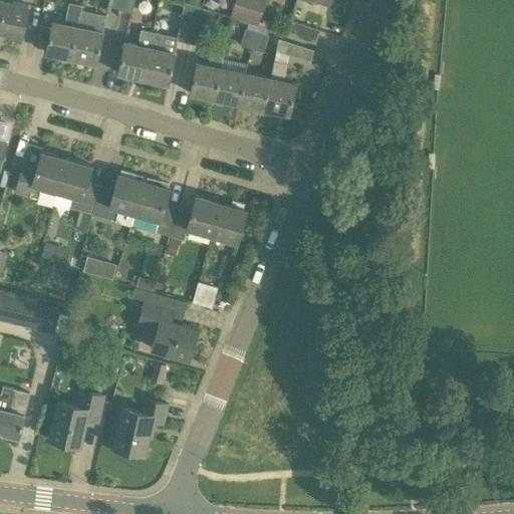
[(3,1),(0,16),(0,32),(20,36),(27,6),(12,2),(12,0),(2,0),(3,1)]
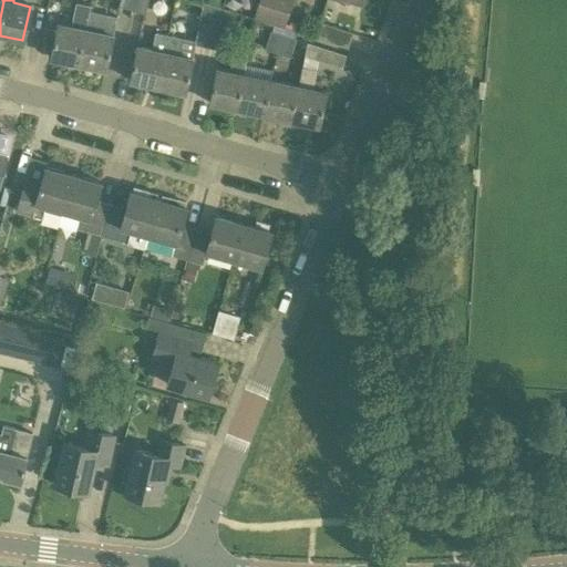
[(120,0),(117,7),(131,11),(134,0),(120,0)]
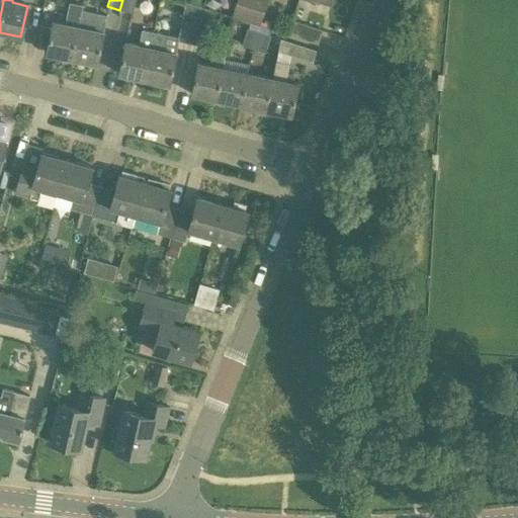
[(135,0),(122,0),(119,10),(132,14),(135,0)]
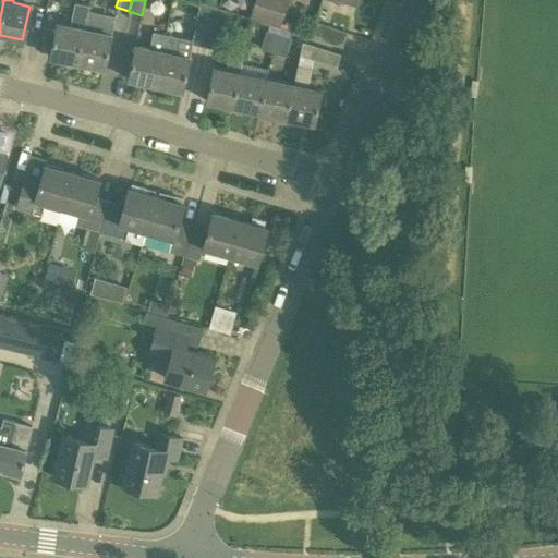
[(264,23),(270,0),(254,0),(249,19),(264,23)]
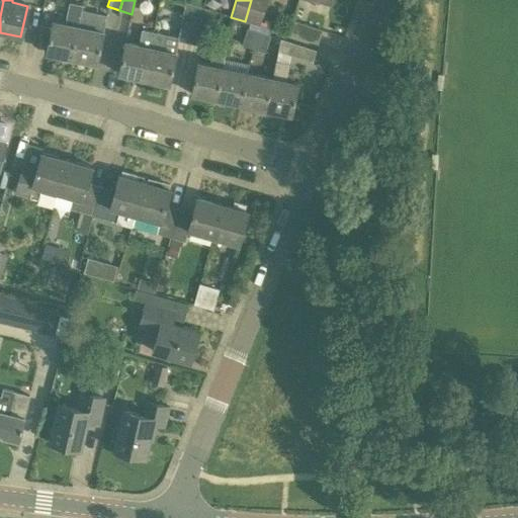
[(266,0),(251,0),(245,21),(259,26),(266,0)]
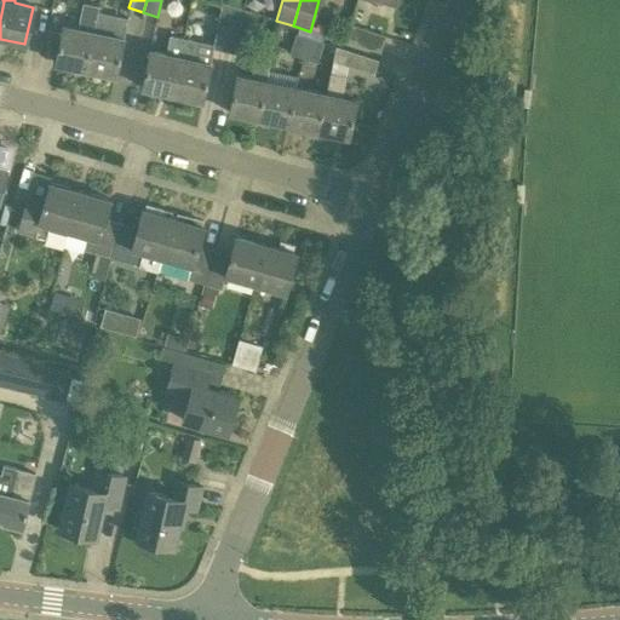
[(85,70),(97,12),(98,6),(82,3),(76,29),(62,26),(55,64),(85,70)]
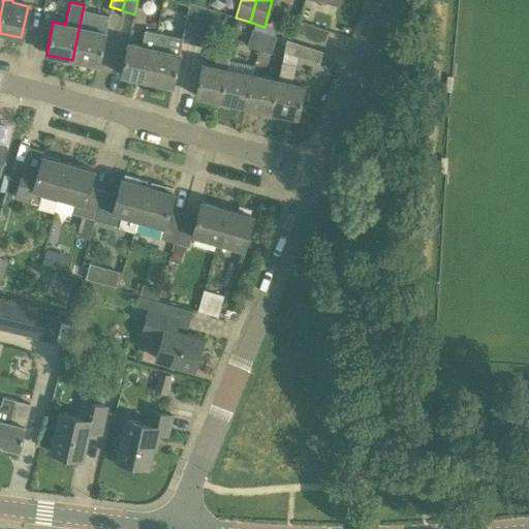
[(193,44),(200,7),(189,3),(181,41),(182,41),(182,42),(193,44)]
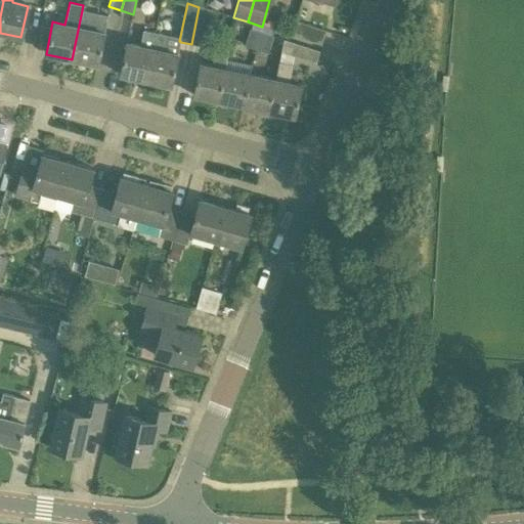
[(211,10),(199,7),(191,44),(204,47),(211,10)]
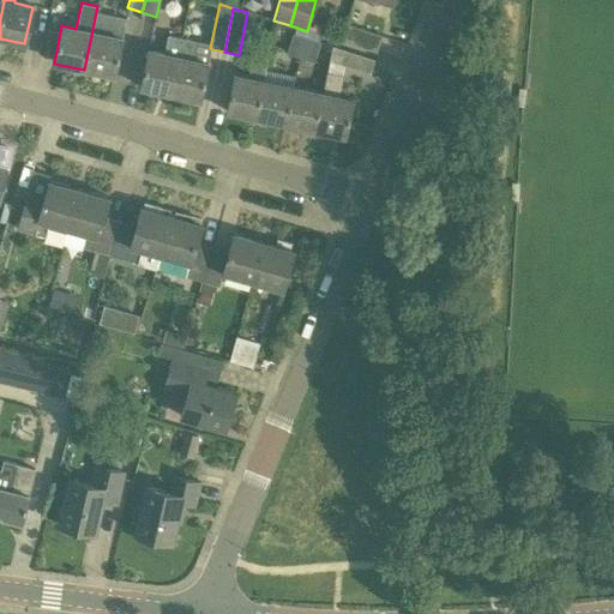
[(96,12),(84,70),(114,76),(122,38),(121,38),(126,18),(96,12)]
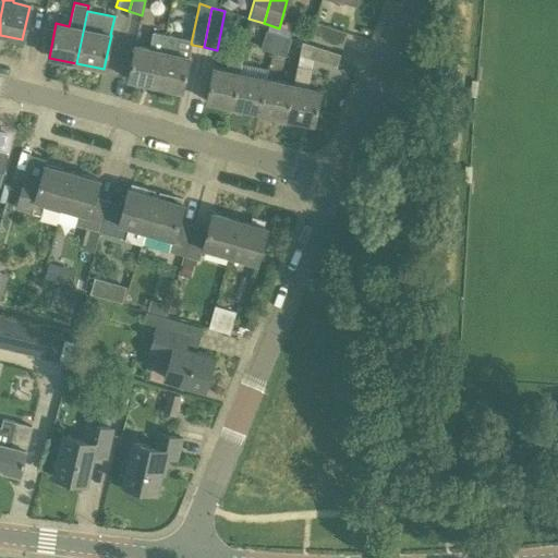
[(342,47),(347,32),(315,22),(310,37),(342,47)]
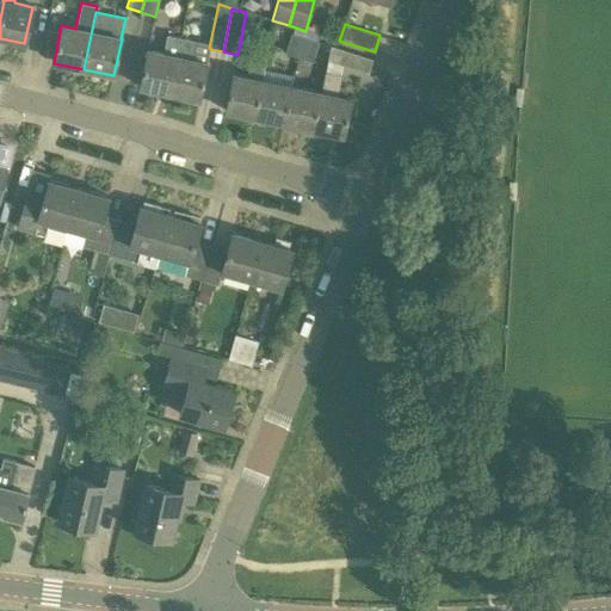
[(285,54),(298,57),(304,38),(291,34),(285,54)]
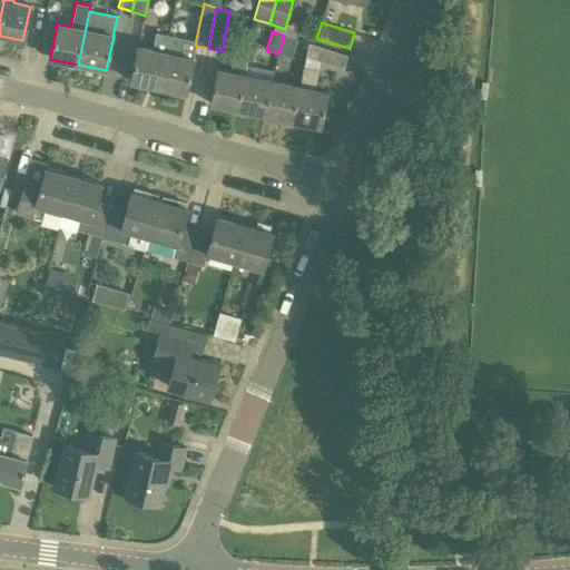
[(157,87),(169,36),(155,32),(151,50),(137,47),(129,81),(157,87)]
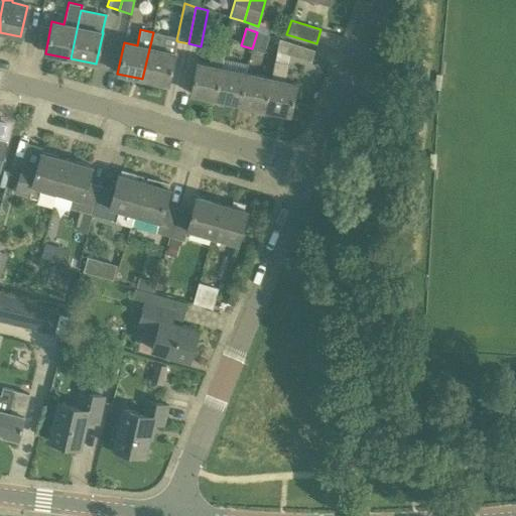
[(153,32),(142,79),(168,85),(174,53),(161,50),(164,34),(153,32)]
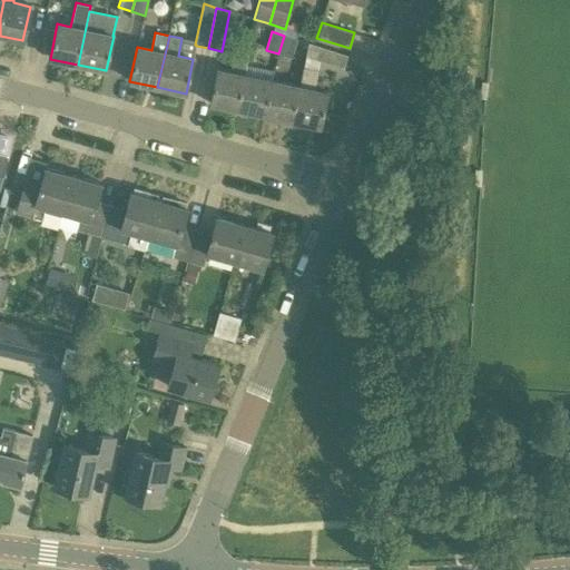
[(296,39),(284,36),(278,53),(291,58),(296,39)]
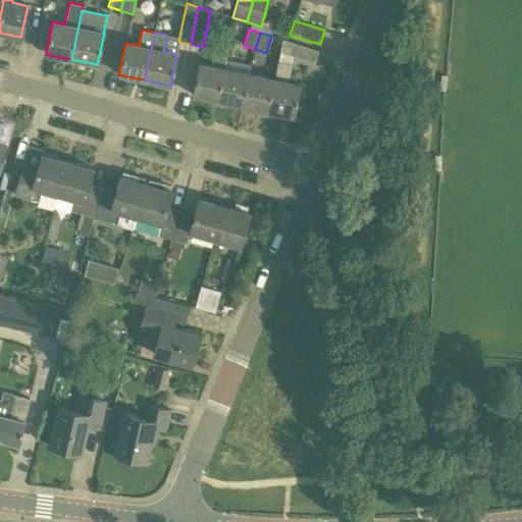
[(318,50),(282,39),(279,52),(314,62),(318,50)]
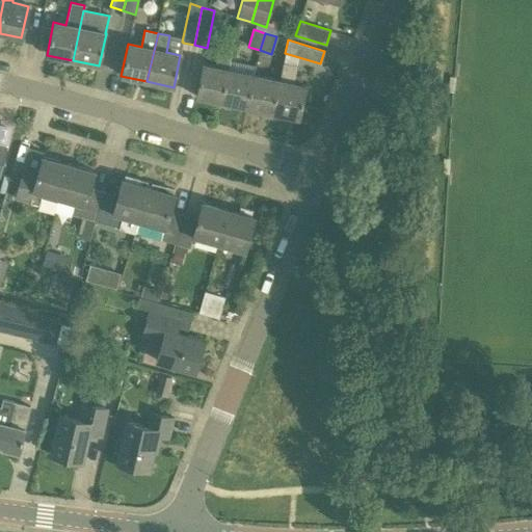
[(221,103),(229,70),(228,70),(232,51),(218,48),(214,68),(202,64),(195,98),(221,103)]
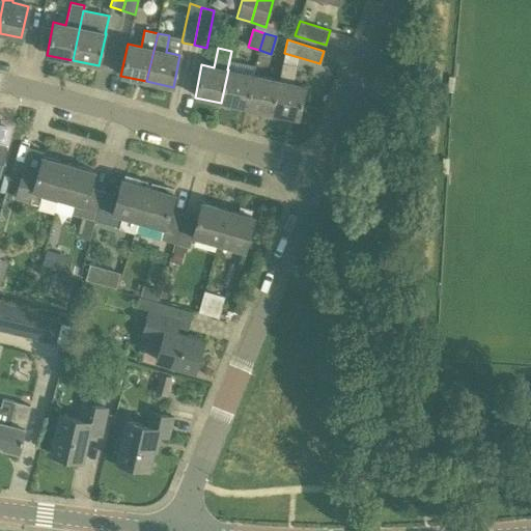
[(278,80),(272,113),(299,118),(305,86),(292,83),(297,67),(282,63),(279,81),(278,80)]
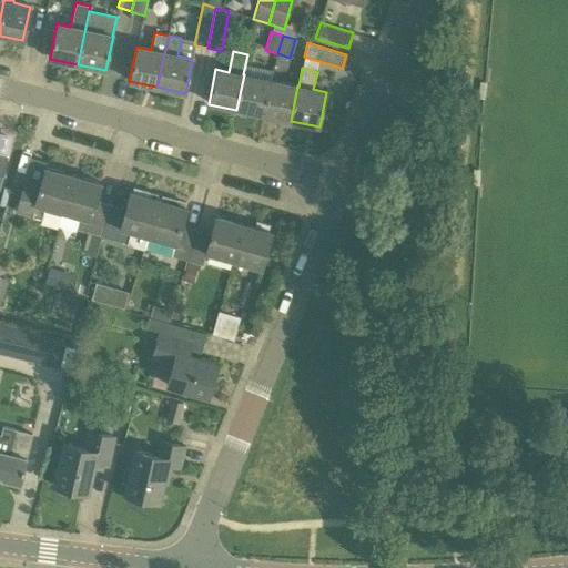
[(264,115),(271,80),(244,74),(236,110),(264,115)]
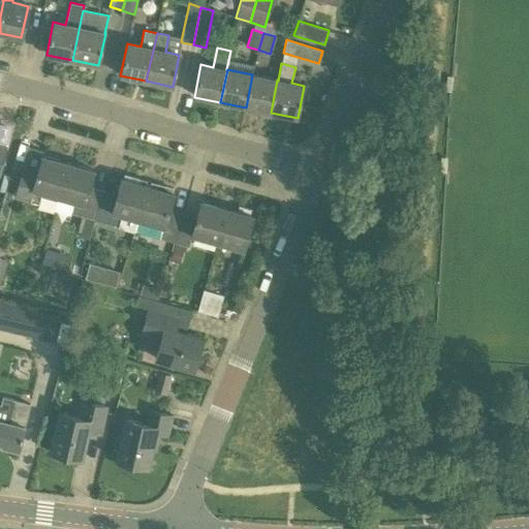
[(271,113),(277,80),(252,74),(246,107),(271,113)]
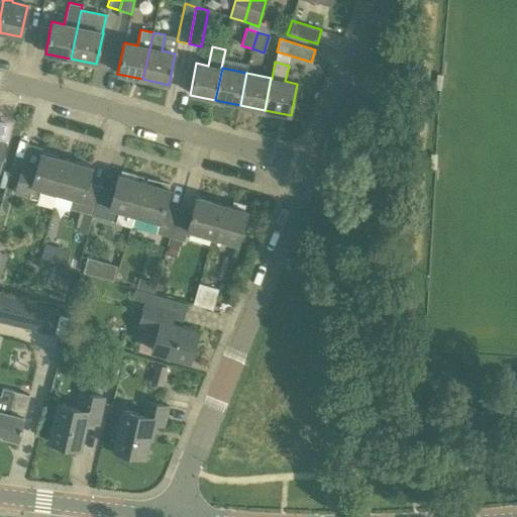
[(396,92),(385,91),(383,106),(394,108),(396,92)]
